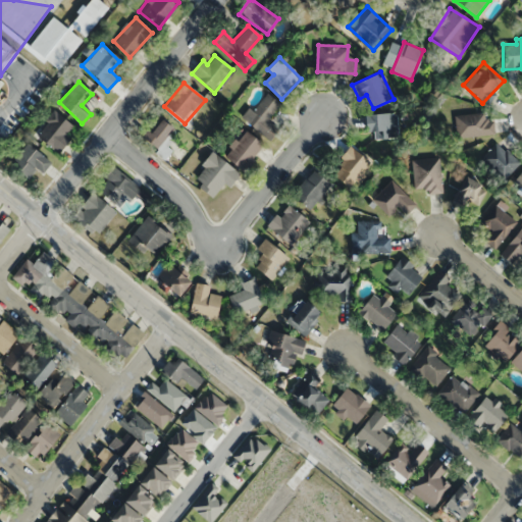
[(267,141),(277,131),(266,119),(279,105),(265,92),(242,117),(267,141)]
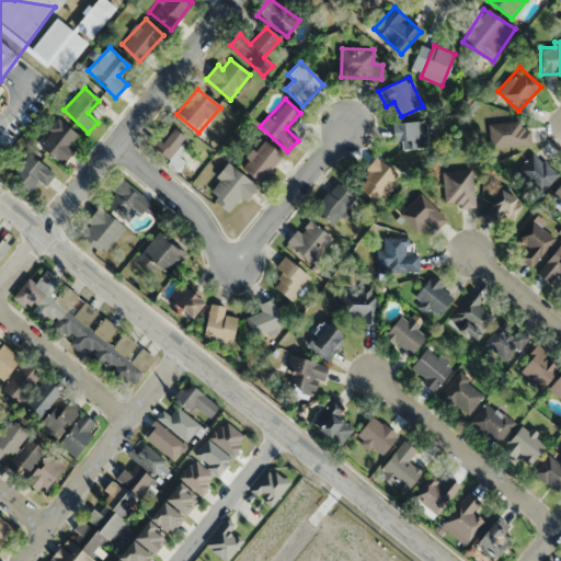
[(65,164),(77,149),(71,146),(80,135),(58,118),(38,144),(65,164)]
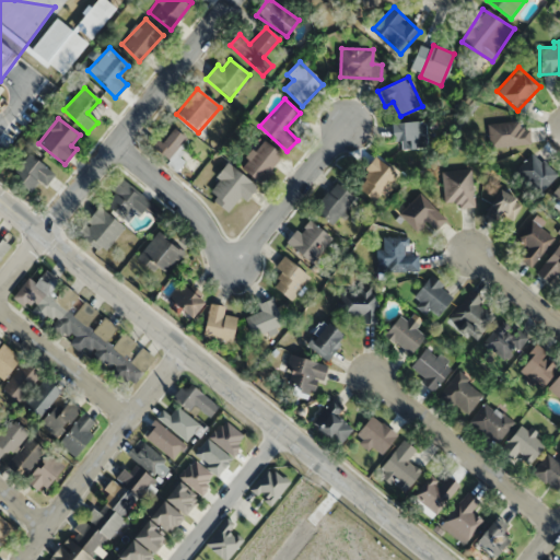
[(400,148),(426,148),(426,123),(392,123),(392,141),(400,141),(400,148)]
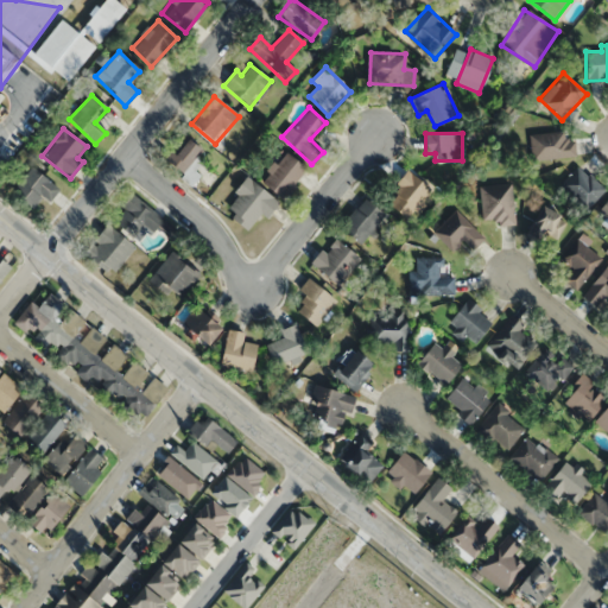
[(532,134),(532,159),(564,159),(564,134),(532,134)]
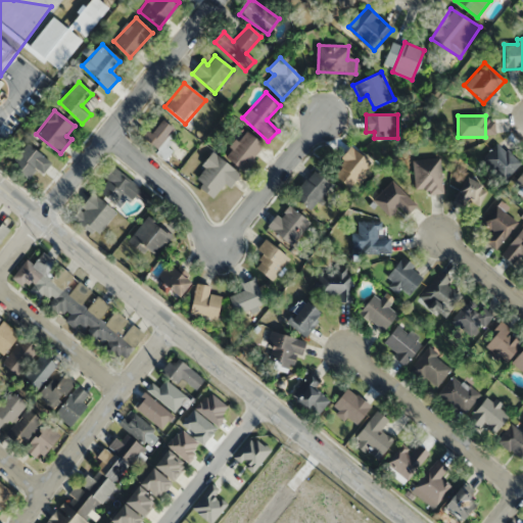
[(167,136),(172,131),(160,120),(146,133),(158,146),(153,151),(162,161),(178,146),(167,136)]
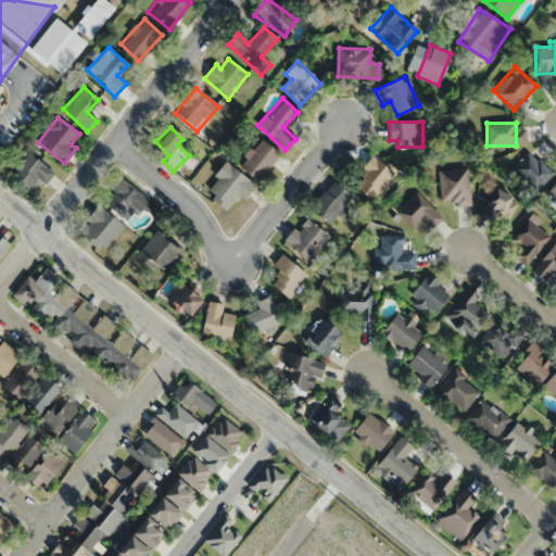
[(280,155),(261,139),(238,165),(257,182),(280,155)]
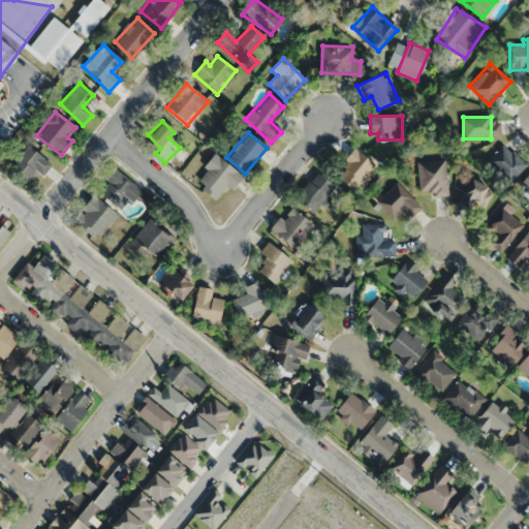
[(10,165),(29,181),(38,170),(43,175),(53,164),(30,144),(10,165)]
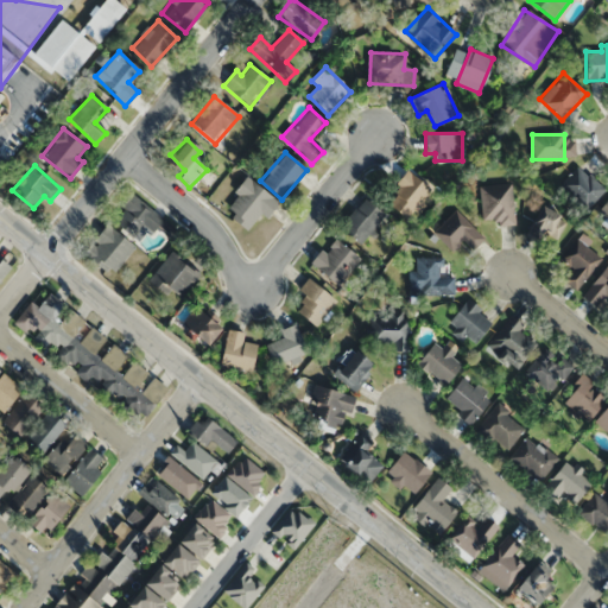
[(606,189),(577,166),(561,187),(589,210),(606,189)]
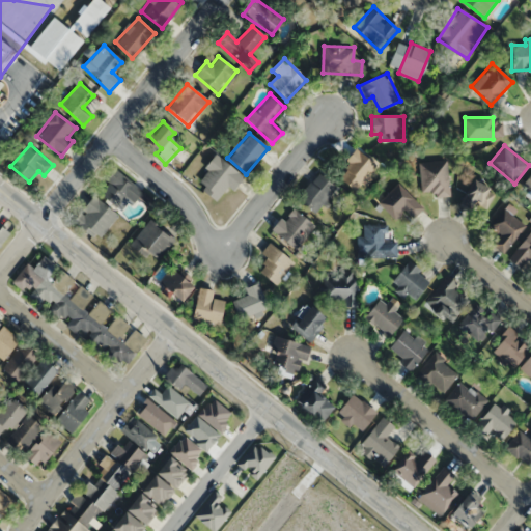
[(363,190),(371,159),(347,152),(339,184),(363,190)]
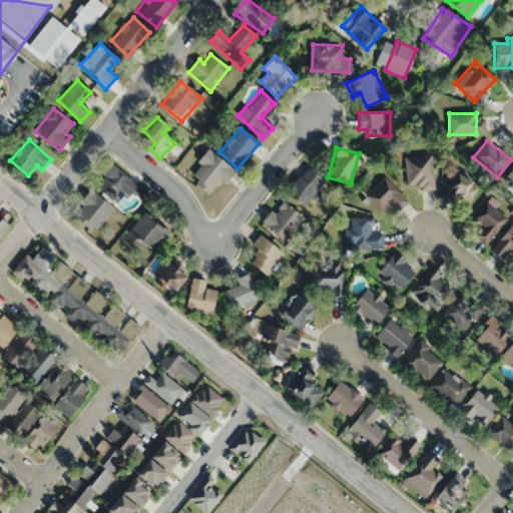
[(232,169),(209,150),(187,176),(210,195),(232,169)]
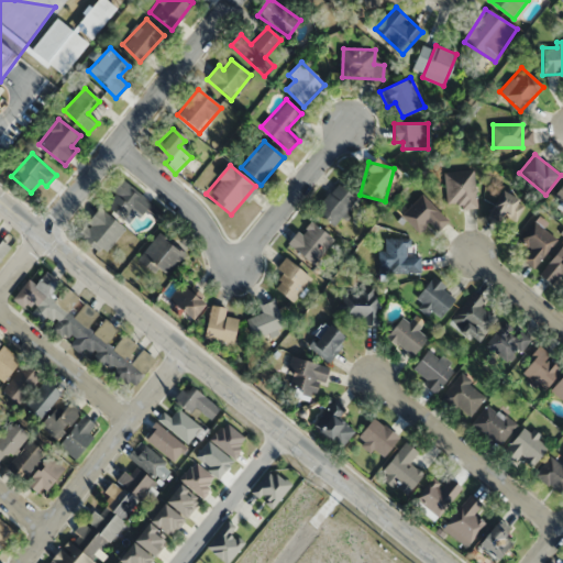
[(476,209),(474,170),(444,172),(445,211),(476,209)]
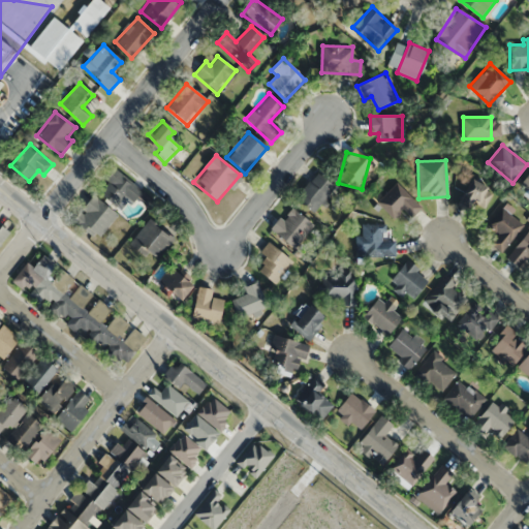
[(125,194),(144,209),(151,200),(114,170),(96,192),(115,207),(125,194)]
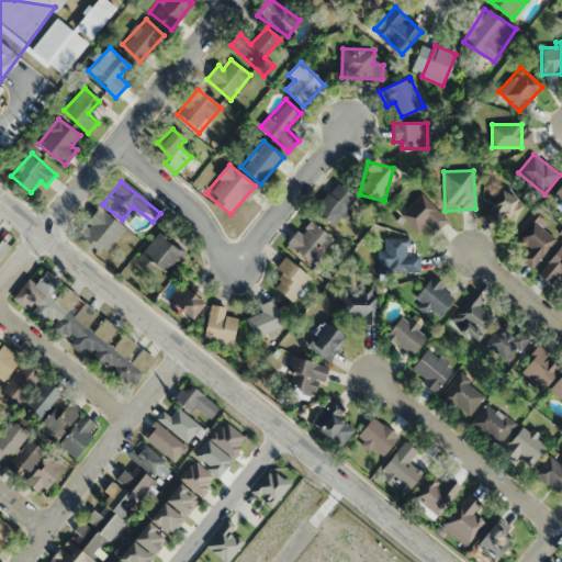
[(333,227),(357,200),(337,183),(314,211),(333,227)]
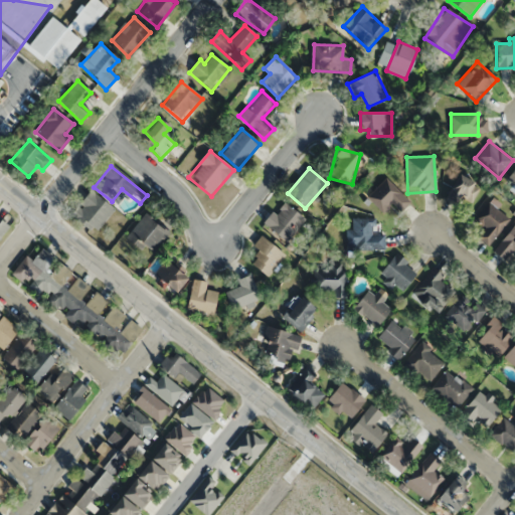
[(481,190),(461,174),(445,196),(465,211),(481,190)]
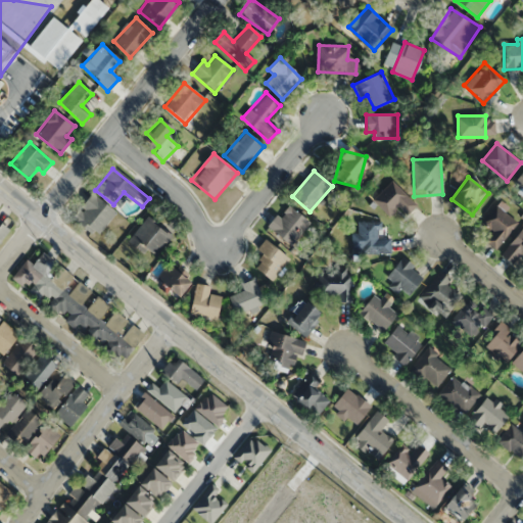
[(408,211),(411,193),(381,187),(377,208),(393,212),(393,208),(408,211)]
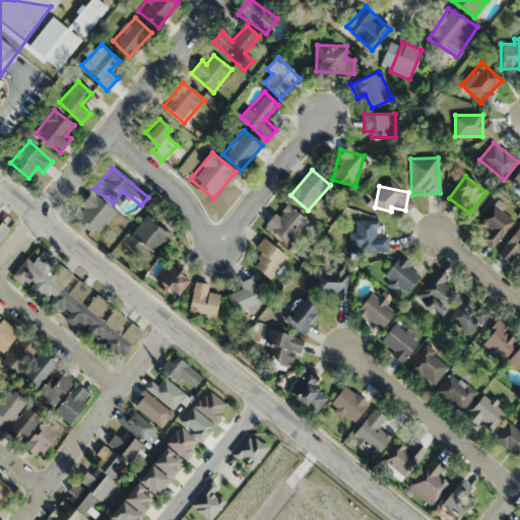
[(111,204),(82,196),(74,225),(103,233),(111,204)]
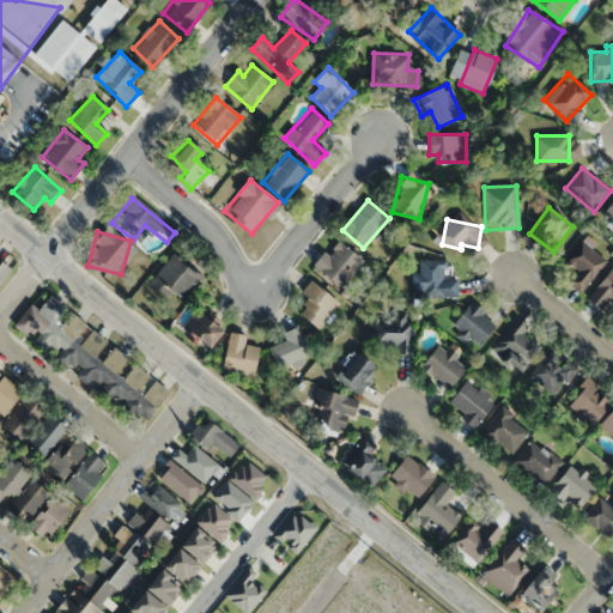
[(314,263),(341,290),(364,263),(337,238),(314,263)]
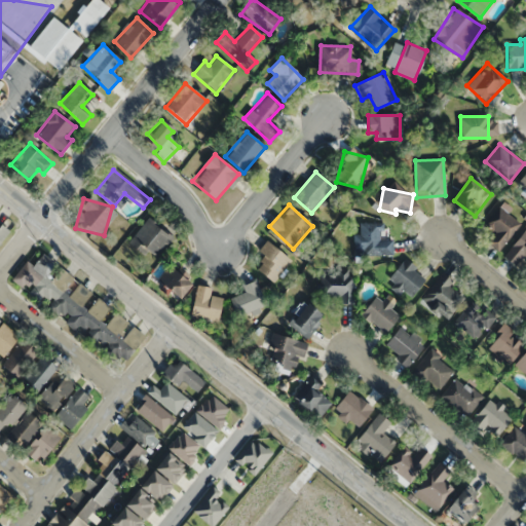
[(495,233),(486,241),(496,252),(521,227),(500,207),(485,223),(495,233)]
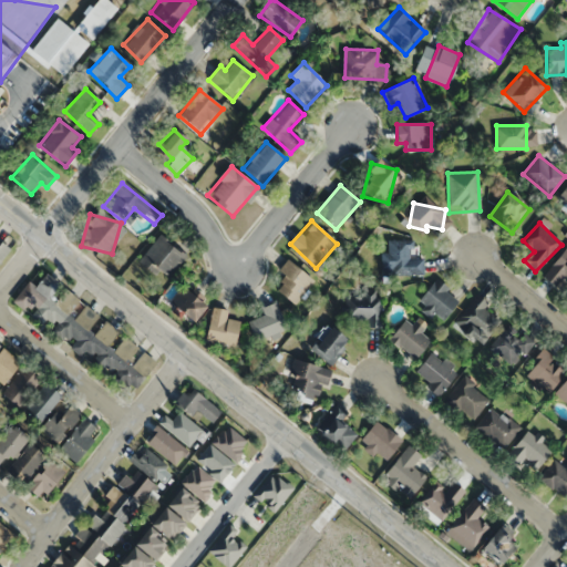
[(0,260),(10,248),(7,240),(0,234),(0,260)]
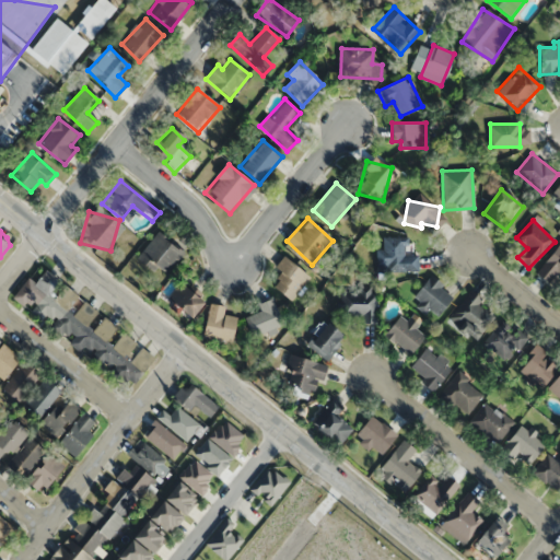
[(184,255),(158,232),(138,256),(163,278),(184,255)]
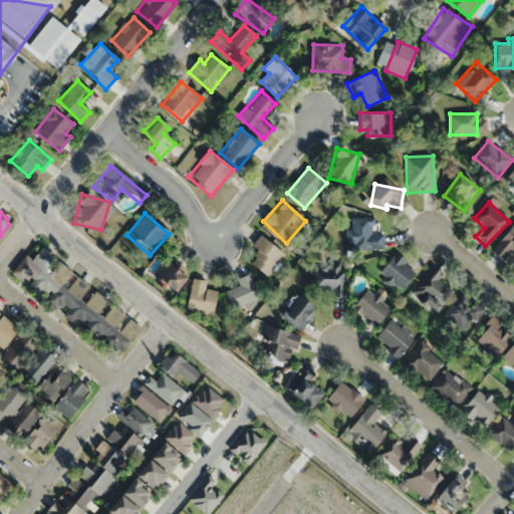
[(345,248),(383,248),(383,234),(372,234),(373,218),(352,217),(351,229),(346,229),(345,248)]
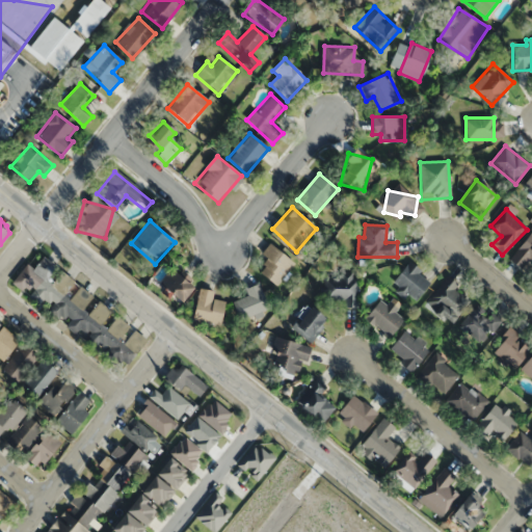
[(531,233),(507,258),(520,269),(531,259),(531,260),(531,233)]
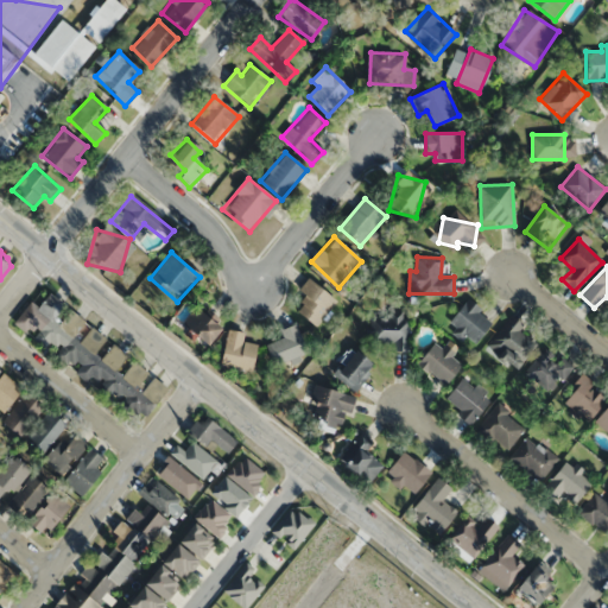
[(303,301),(296,311),(315,327),(336,301),(308,278),(295,295),(303,301)]
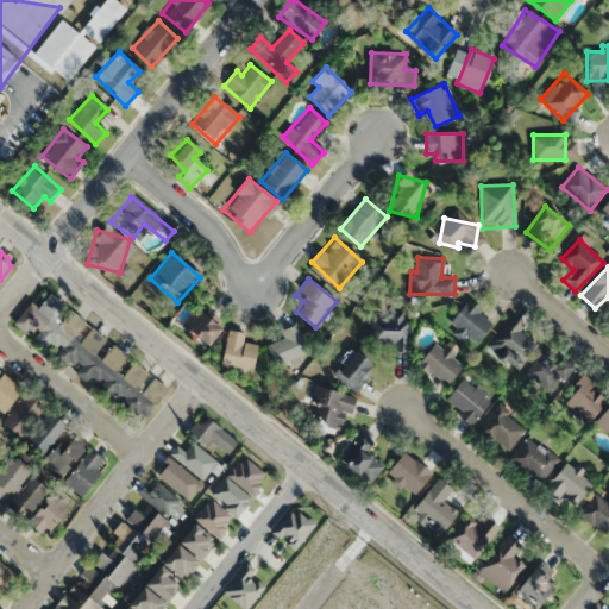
[(130,357),(50,292),(38,307),(32,302),(14,322),(46,349),(54,340),(63,349),(60,352),(142,420),(168,389),(152,376),(135,360),(124,375),(118,370),(130,357)]
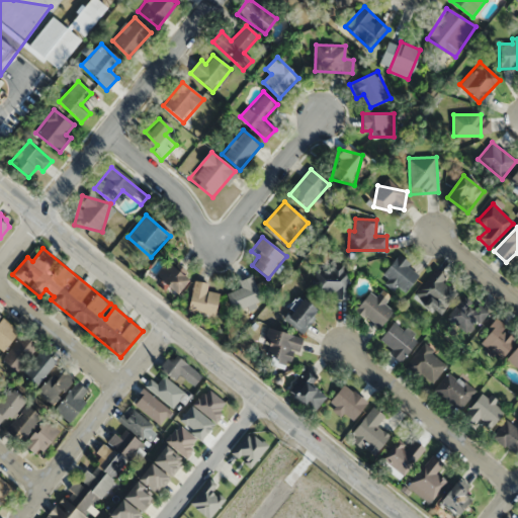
[(382,275),(389,278),(386,281),(406,293),(420,272),(395,256),(382,275)]
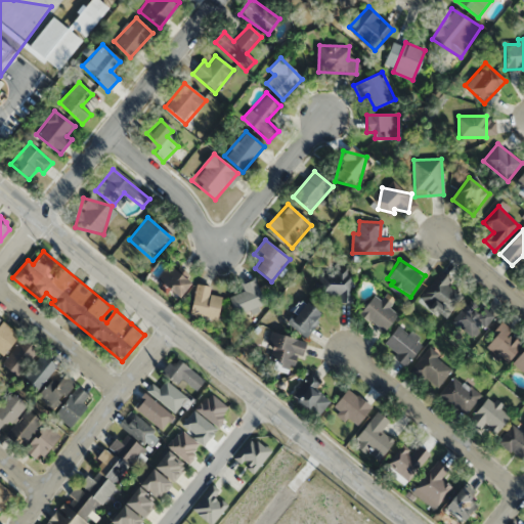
[(176,299),(188,284),(166,265),(153,280),(176,299)]
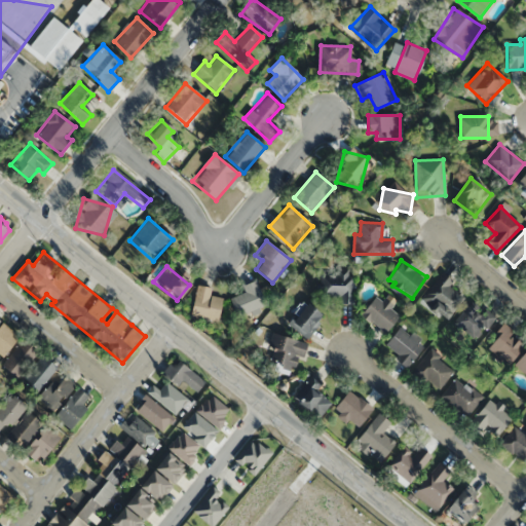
[(339,297),(339,304),(353,304),(353,270),(323,270),(323,297),(339,297)]
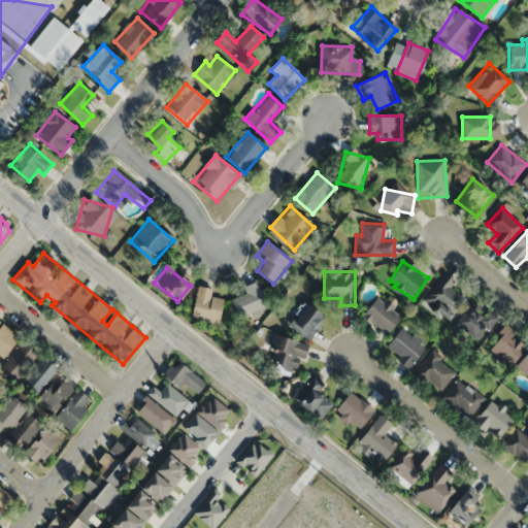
[(467,296),(453,287),(456,283),(442,273),(423,302),(451,321),(467,296)]
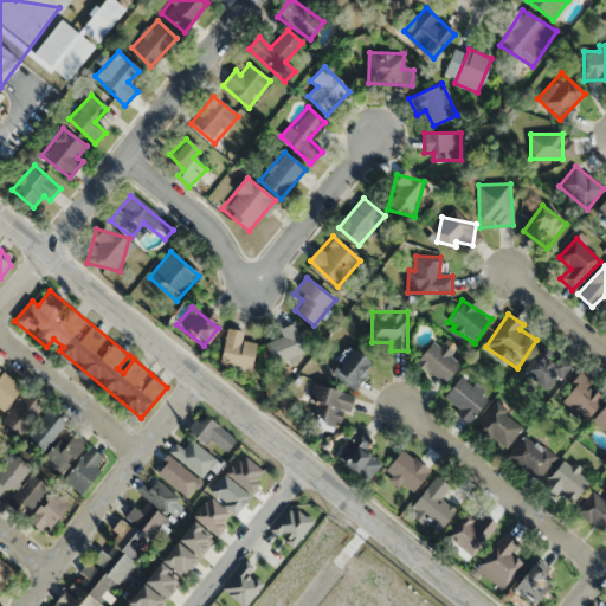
[(305,352),(294,323),(278,329),(282,337),(264,345),(272,365),(305,352)]
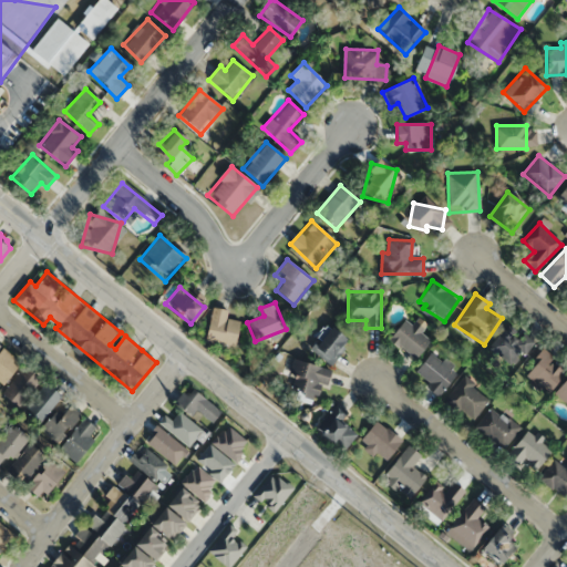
[(232,348),(239,323),(226,319),(228,311),(213,307),(202,338),(232,348)]
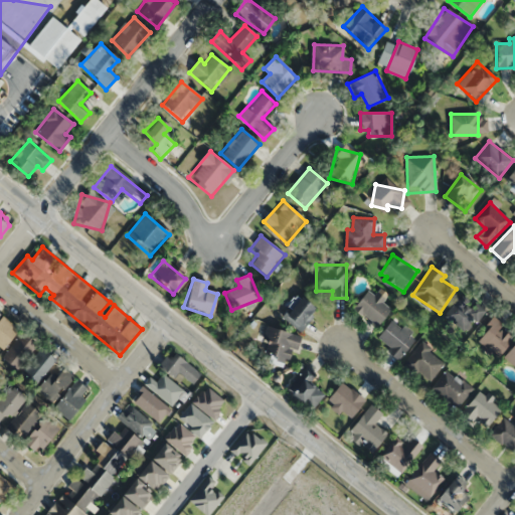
[(377,326),(391,307),(367,288),(353,307),(377,326)]
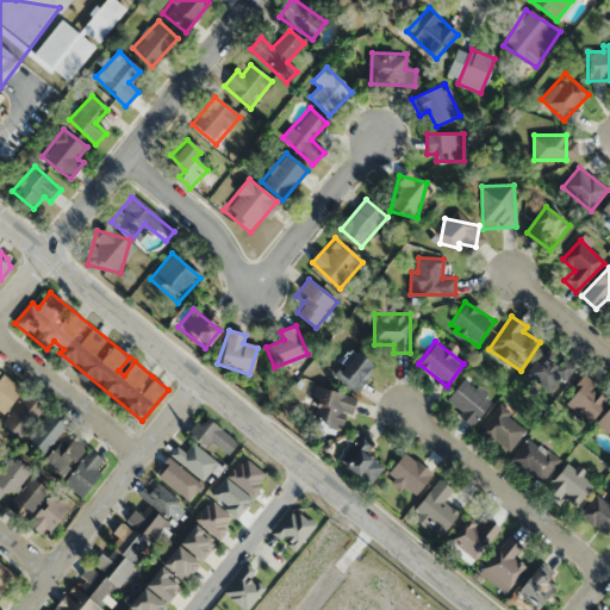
[(528,373),(554,394),(574,369),(548,348),(528,373)]
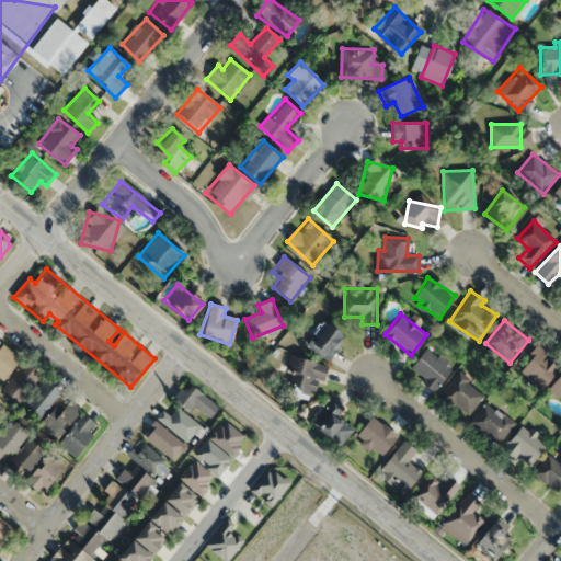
[(307,345),(325,361),(344,339),(325,323),(307,345)]
